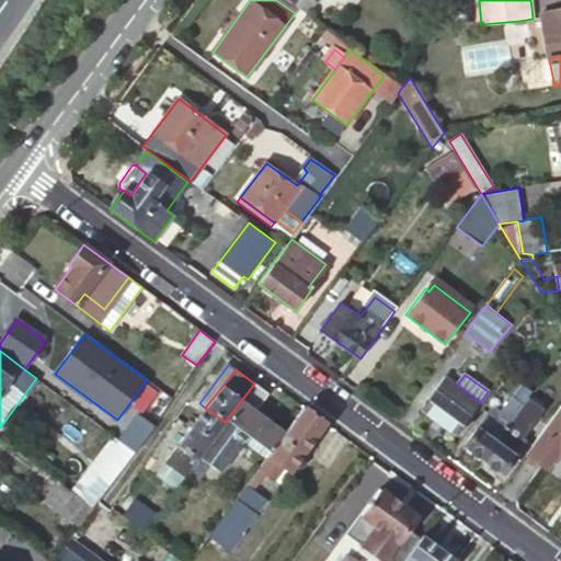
[(480,402),(457,385),(445,377),(421,410),(455,435),(480,402)]
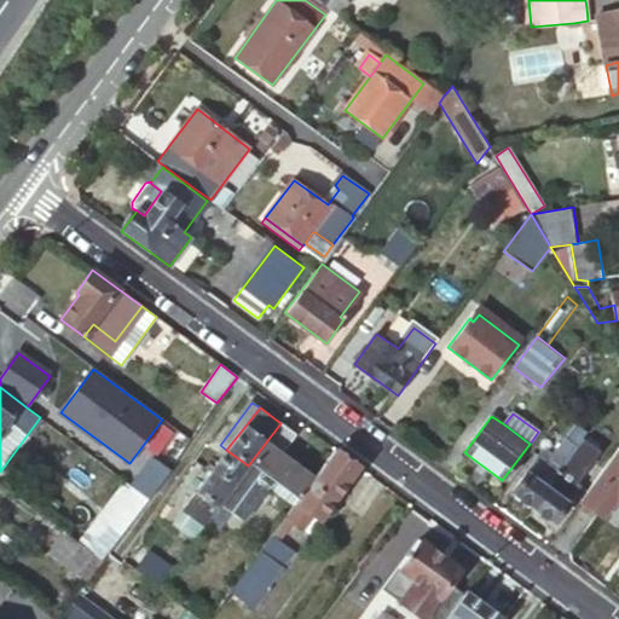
[(298,434),(281,423),(248,466),(232,489),(208,521),(218,528),(231,513),(243,520),(273,479),(300,497),(314,476),(282,453),(298,434)]
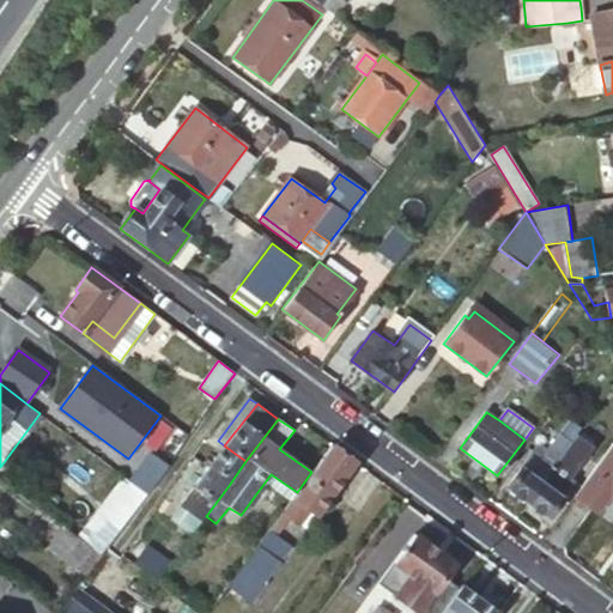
[(505,489),(527,503),(571,444),(560,437),(544,460),(533,451),(505,489)]
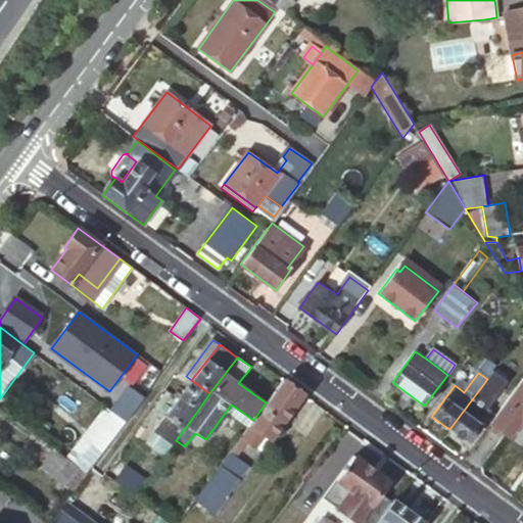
[(522,400),(522,378),(502,406),(513,414),(522,400)]
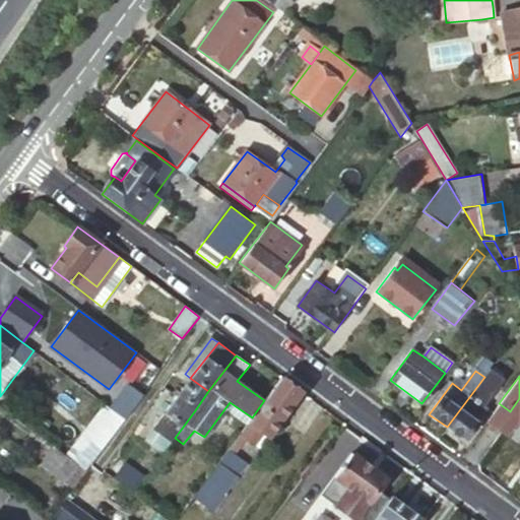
[(302,391),(282,377),(264,400),(252,417),(241,433),(255,443),(264,432),(268,436),(302,391)]
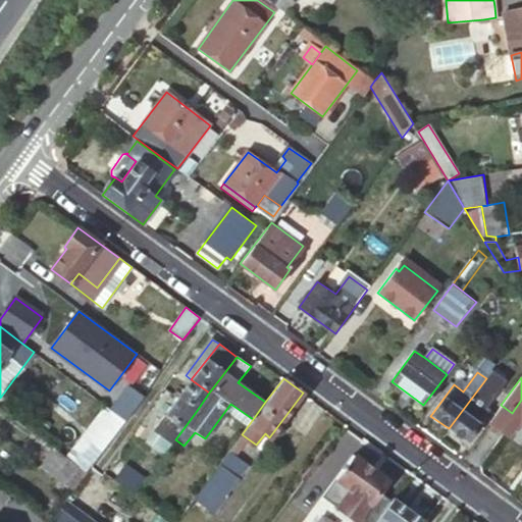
[(486,378),(449,428),(466,441),(490,411),(483,406),(499,387),(486,378)]
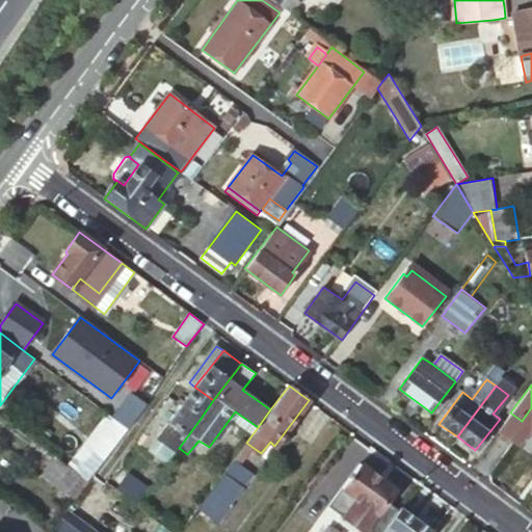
[(194,387),(181,405),(200,420),(213,400),(194,387)]
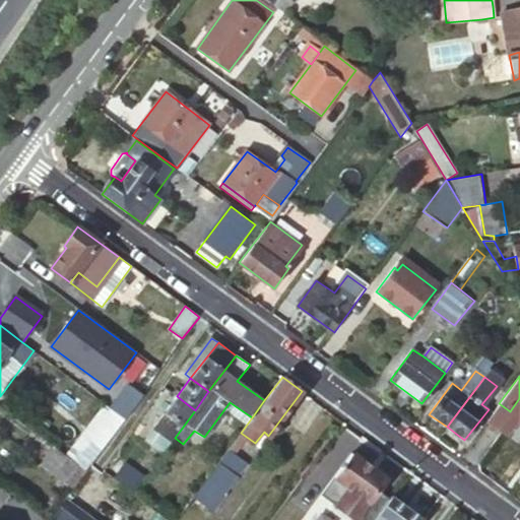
[(129,386),(112,409),(125,419),(142,396),(129,386)]
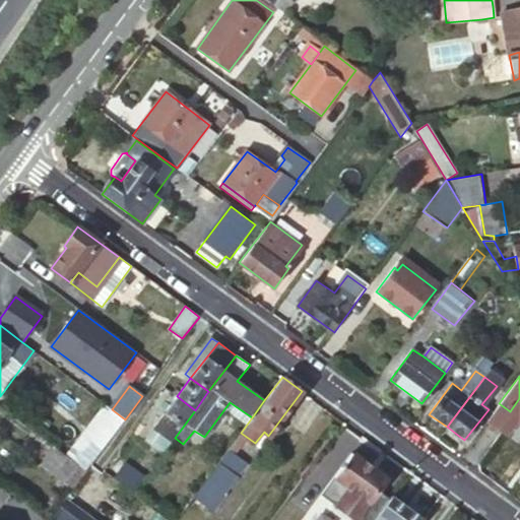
[(195,410),(177,396),(152,429),(171,442),(175,438),(195,410)]
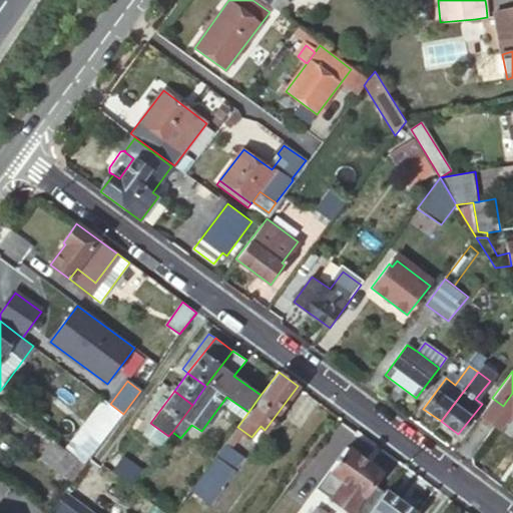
[(492,398),(464,434),(498,459),(512,440),(512,430),(501,422),(509,411),(503,406),(492,398)]
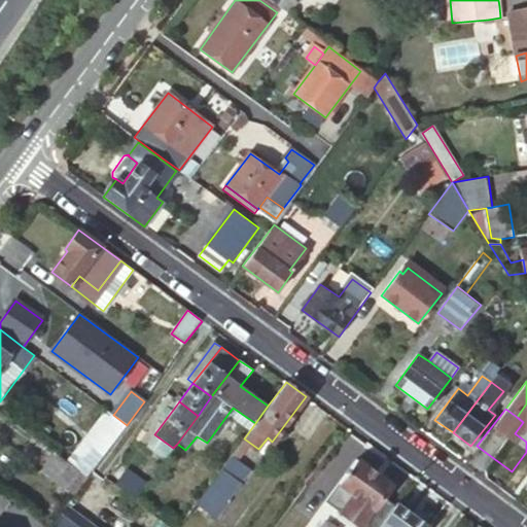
[(113,415),(108,411),(68,461),(89,476),(95,468),(127,425),(113,415)]
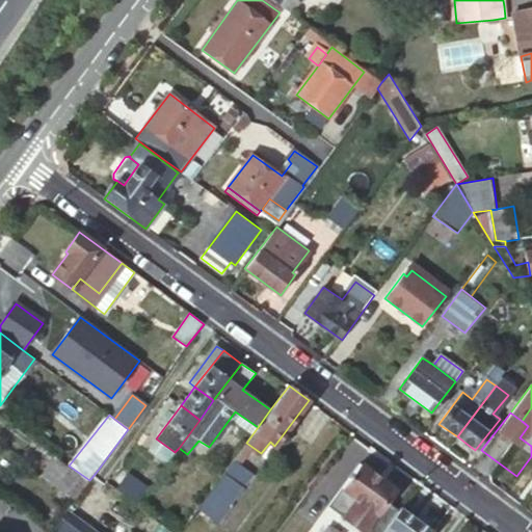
[(147,451),(165,464),(175,452),(156,439),(147,451)]
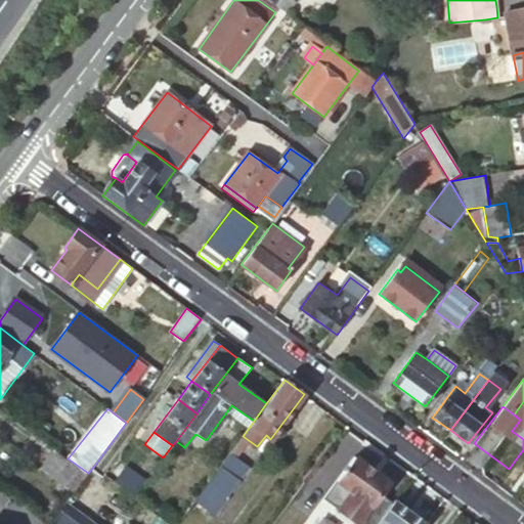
[(71,496),(87,474),(54,450),(36,473),(71,496)]
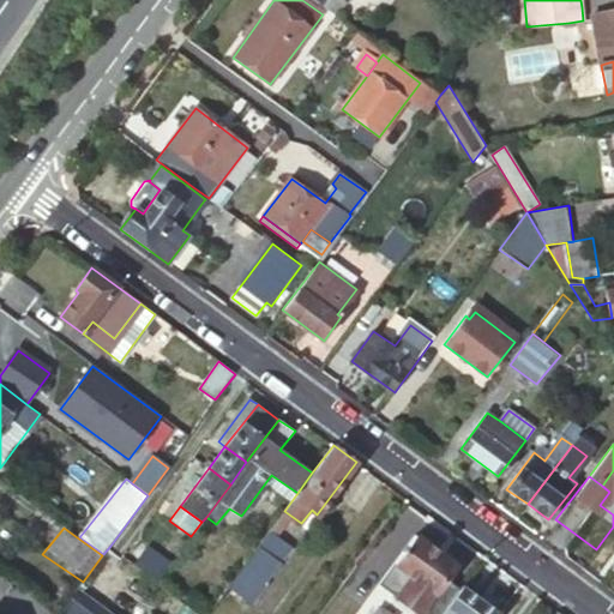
[(270,530),(229,585),(253,603),(268,583),(265,581),(292,546),(270,530)]
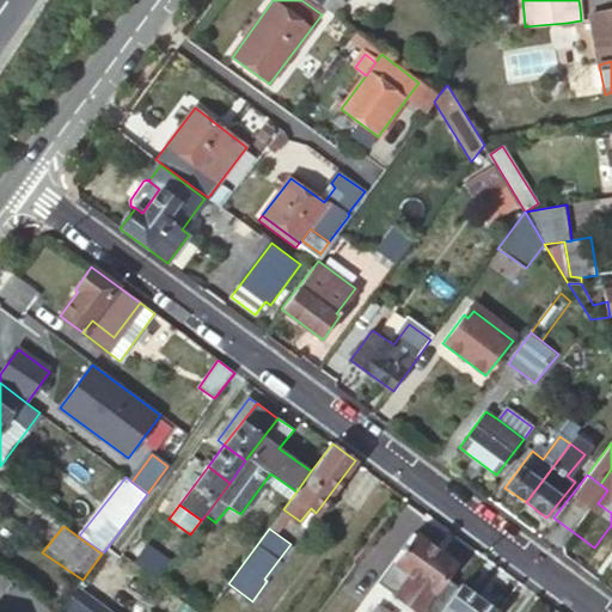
[(378,581),(420,611),(440,611),(459,586),(445,575),(454,562),(415,533),(378,581)]
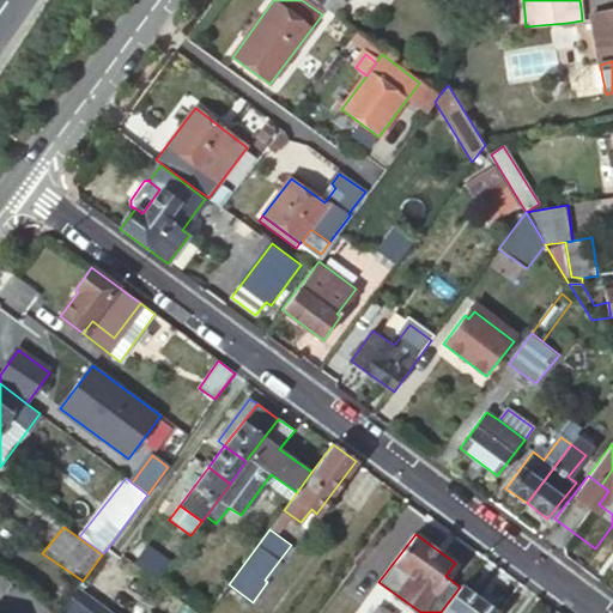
[(146,550),(135,565),(157,581),(168,566),(146,550)]
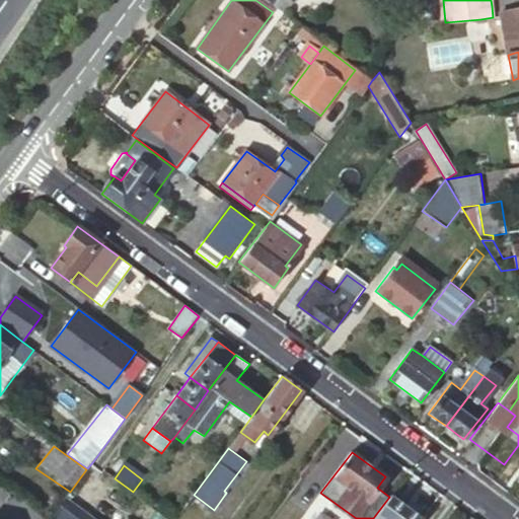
[(389,497),(373,518),(422,518),(424,518),(391,494),(389,497)]
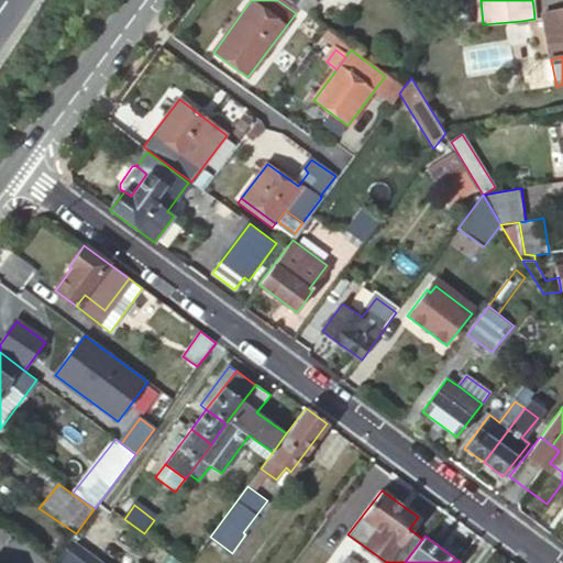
[(101,562),(70,541),(54,562),(101,562)]
